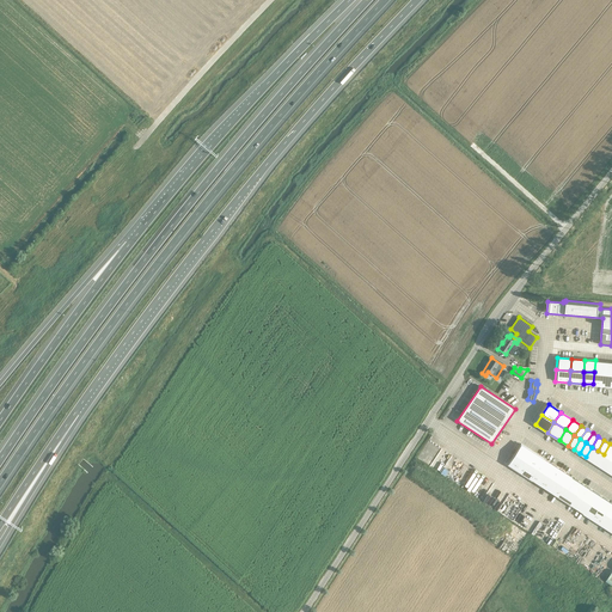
[(526,461),(533,452),(521,444),(514,454),(526,461)]
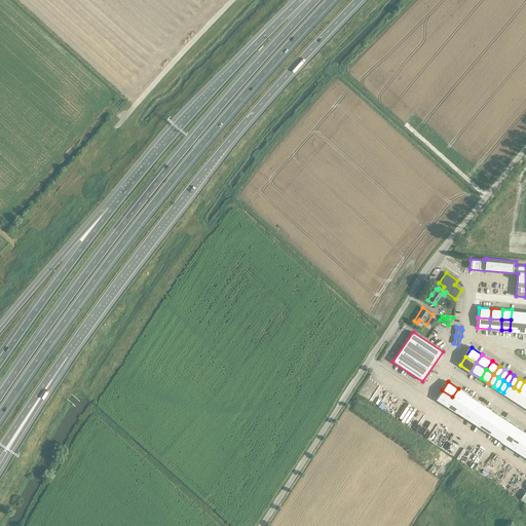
[(509,384),(503,392),(508,396),(514,387),(509,384)]
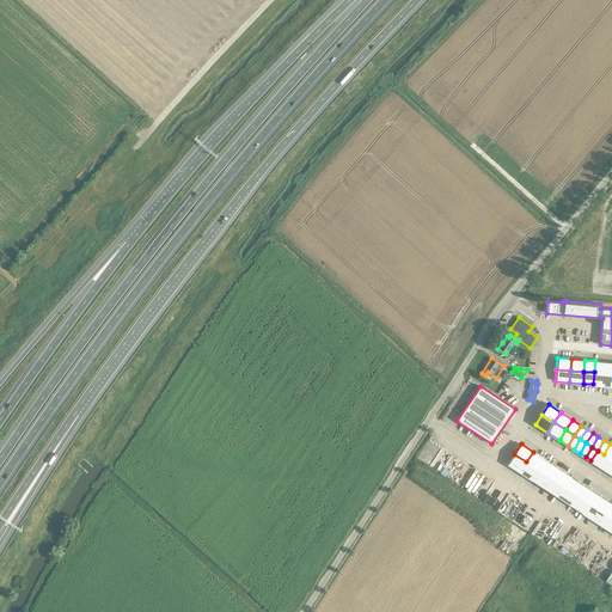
[(598,451),(591,460),(597,464),(604,454),(598,451)]
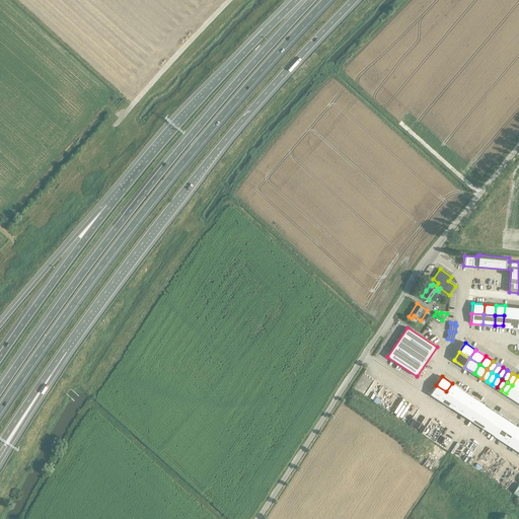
[(456,398),(462,389),(452,383),(446,391),(456,398)]
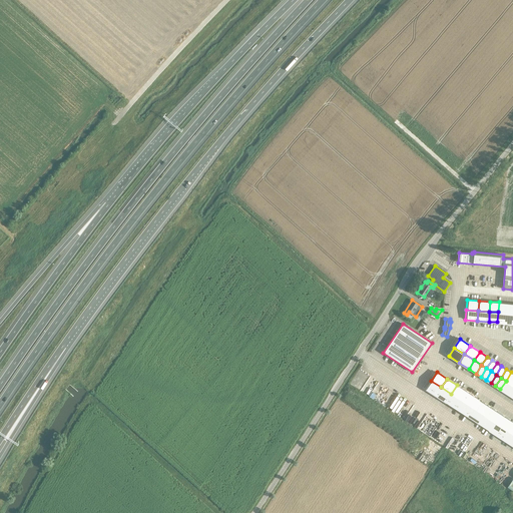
[(436,396),(441,387),(431,381),(426,389),(436,396)]
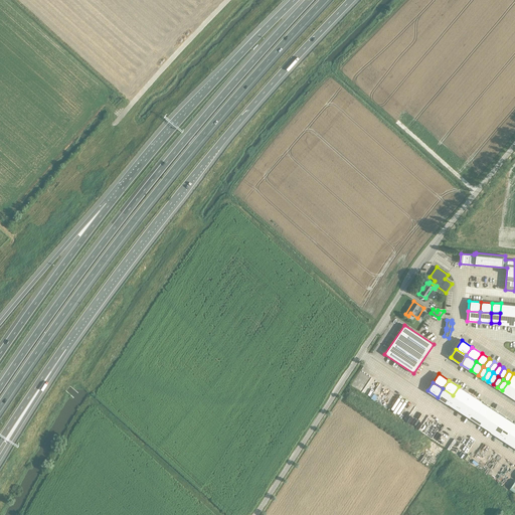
[(508,382),(502,390),(507,393),(513,385),(508,382)]
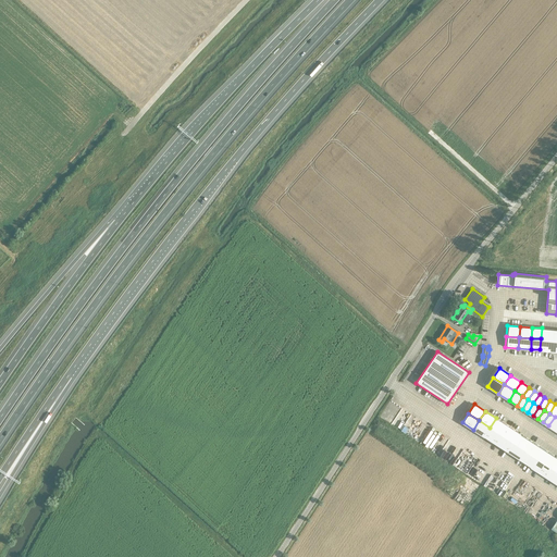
[(497,432),(504,423),(496,418),(490,428),(497,432)]
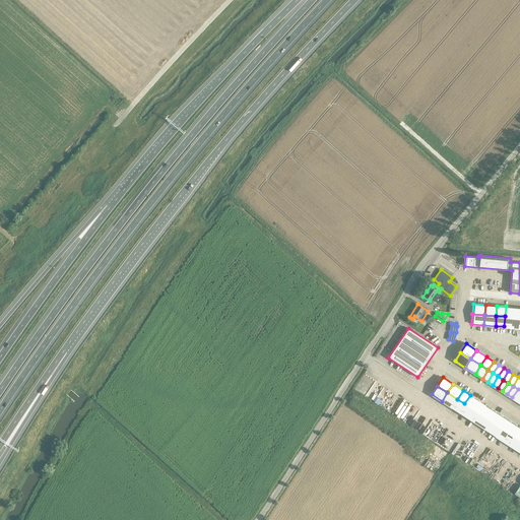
[(451,407),(457,399),(447,392),(442,401),(451,407)]
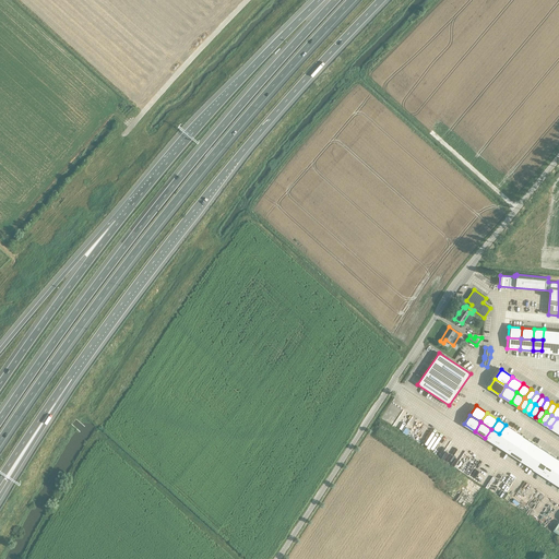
[(508,439),(513,429),(506,425),(499,433),(508,439)]
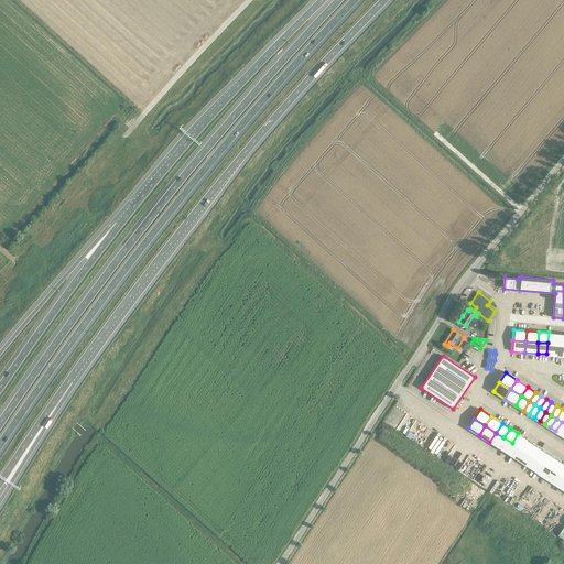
[(498,447),(503,437),(496,433),(489,442),(498,447)]
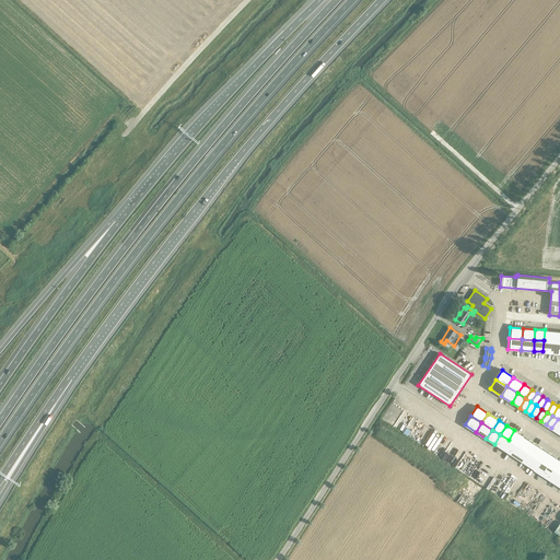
[(515,444),(521,434),(514,430),(509,440),(515,444)]
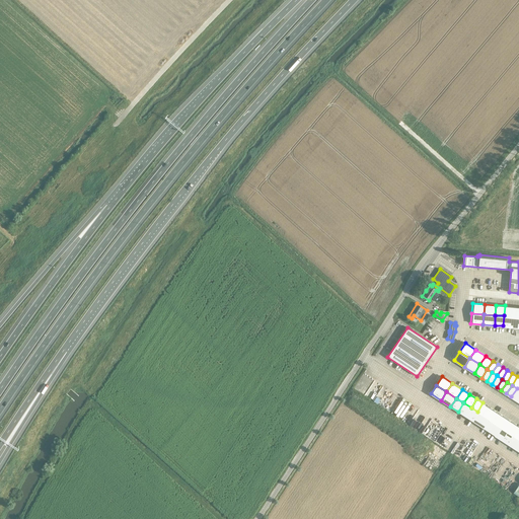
[(465,417),(471,408),(463,402),(458,412),(465,417)]
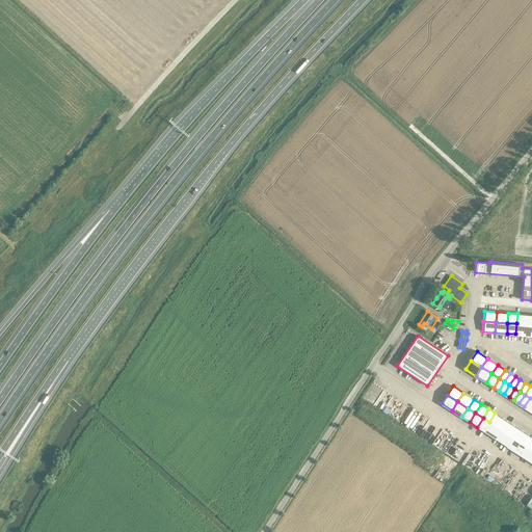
[(496,426),(501,417),(495,413),(489,422),(496,426)]
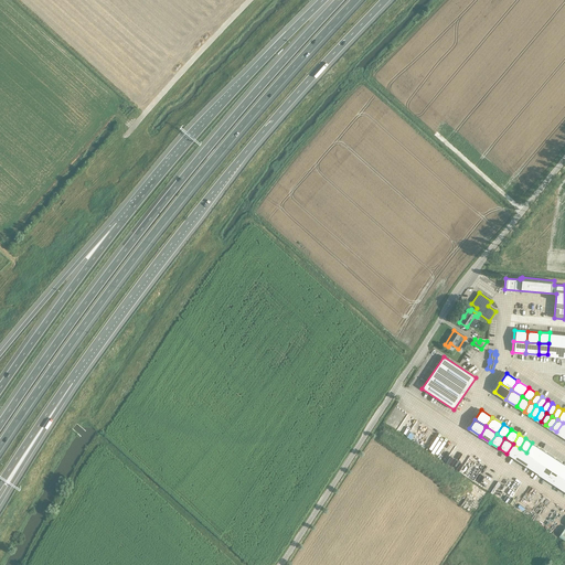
[(532,456),(537,446),(532,443),(526,452),(532,456)]
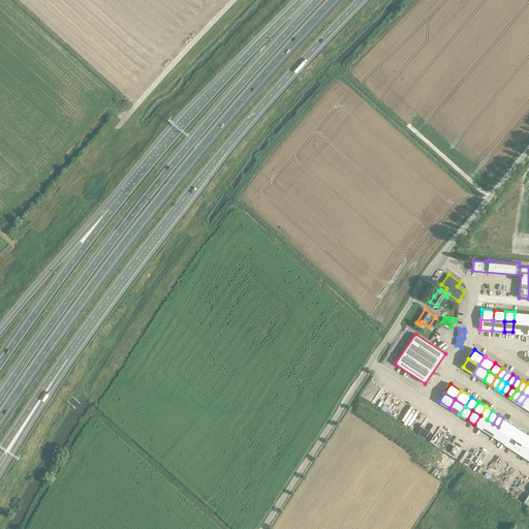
[(480,429),(487,419),(480,415),(474,425),(480,429)]
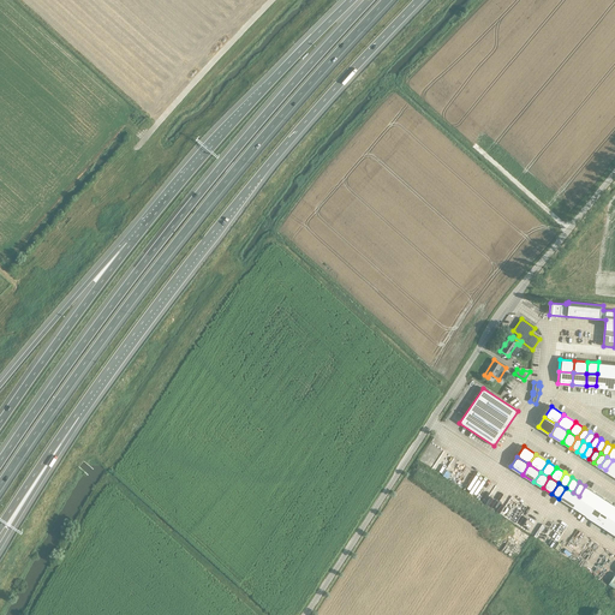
[(584,500),(591,490),(585,485),(579,496),(584,500)]
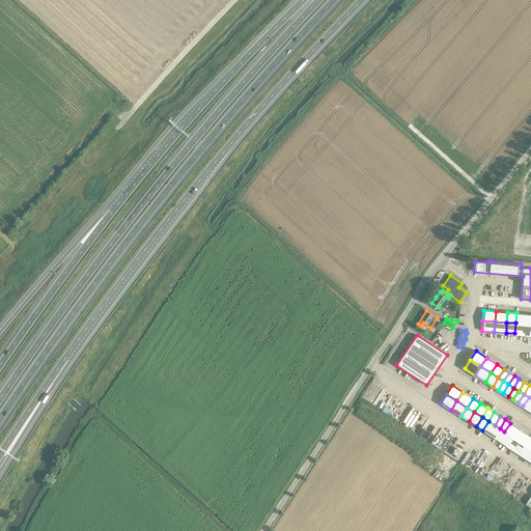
[(488,434),(495,425),(488,421),(482,430),(488,434)]
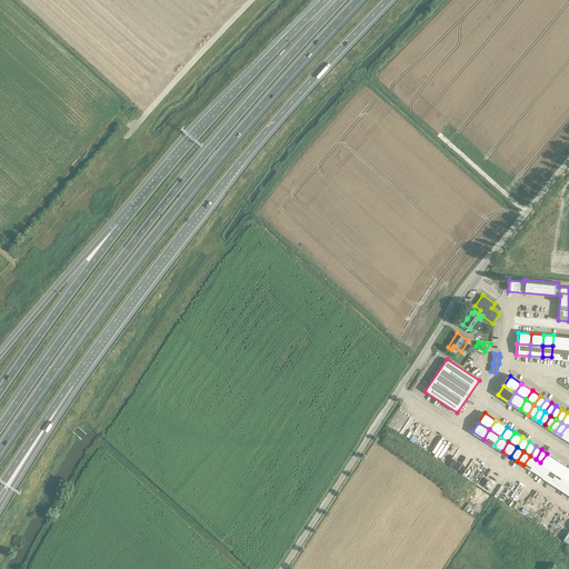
[(549,468),(555,458),(547,453),(540,462),(549,468)]
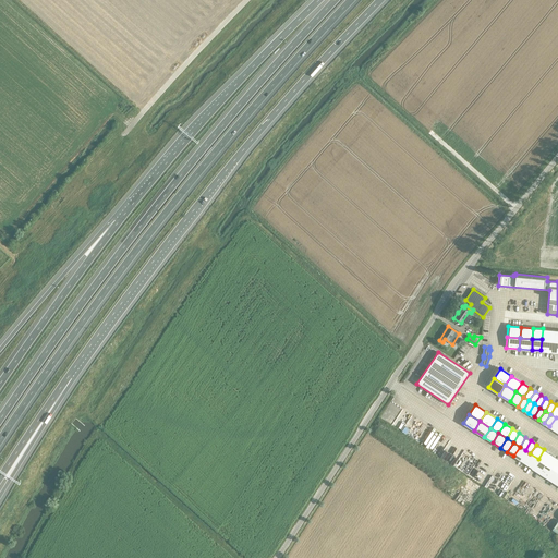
[(519,460),(525,450),(520,447),(513,456),(519,460)]
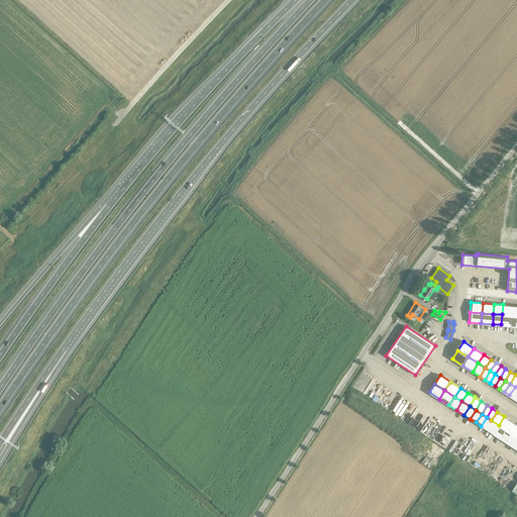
[(506,430),(511,421),(504,416),(499,425),(506,430)]
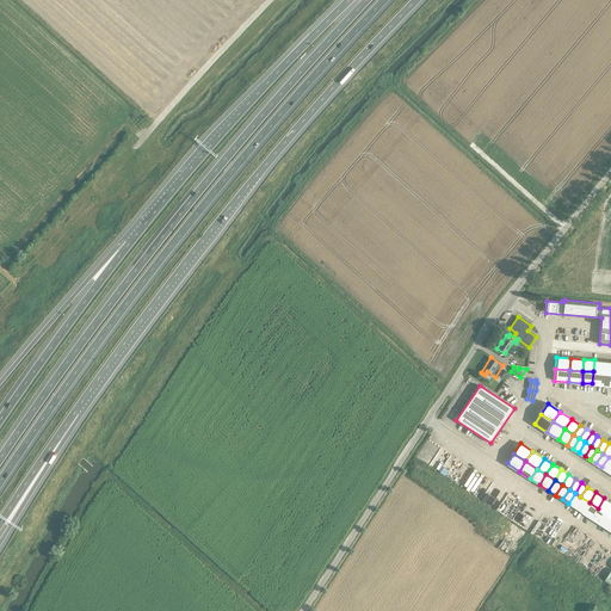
[(574,507),(580,497),(575,493),(568,504),(574,507)]
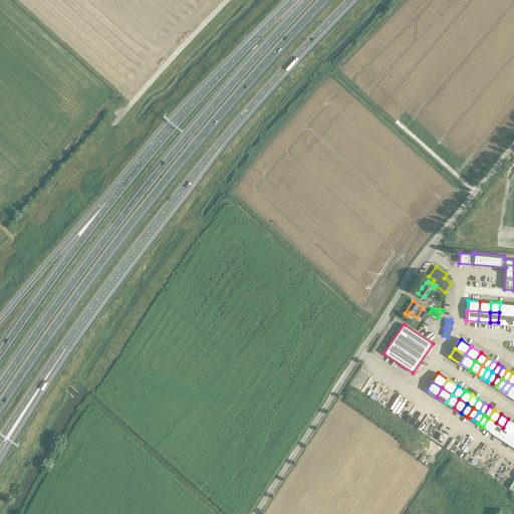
[(490,432),(496,423),(488,418),(483,427),(490,432)]
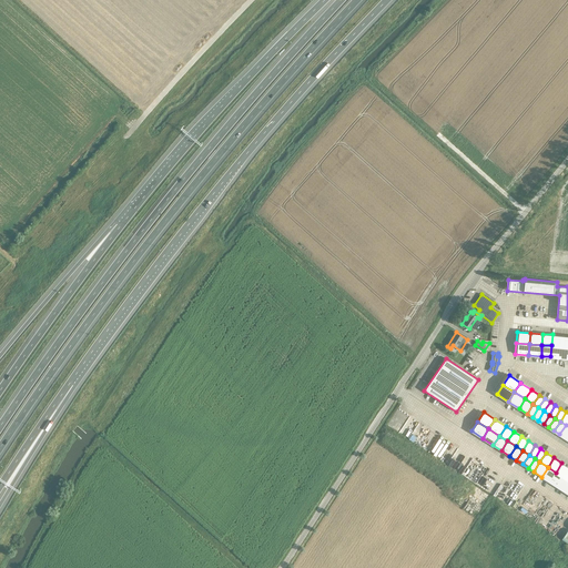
[(561,476),(567,466),(561,463),(556,473),(561,476)]
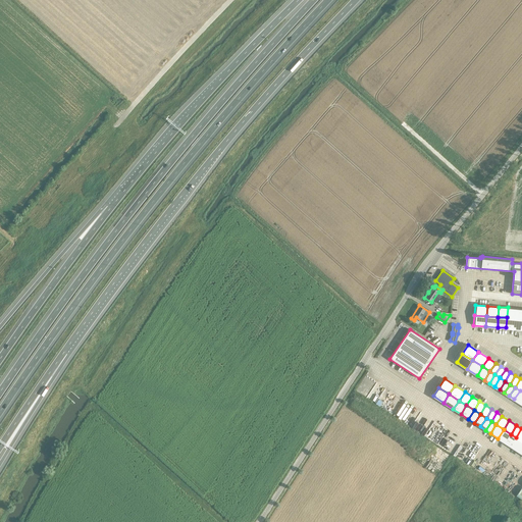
[(505,442),(511,434),(504,429),(498,438),(505,442)]
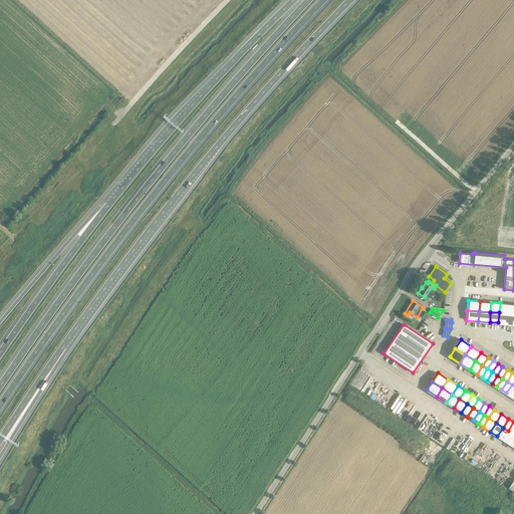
[(502,439),(508,431),(503,428),(497,436),(502,439)]
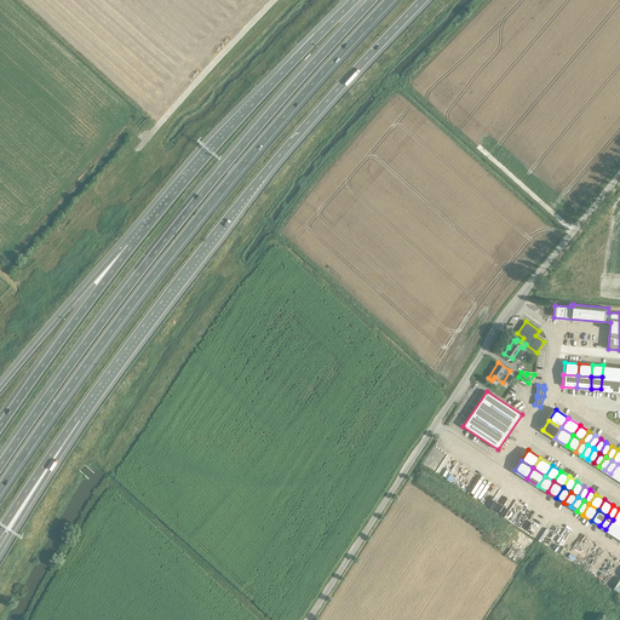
[(612,534),(619,523),(613,520),(606,529),(612,534)]
